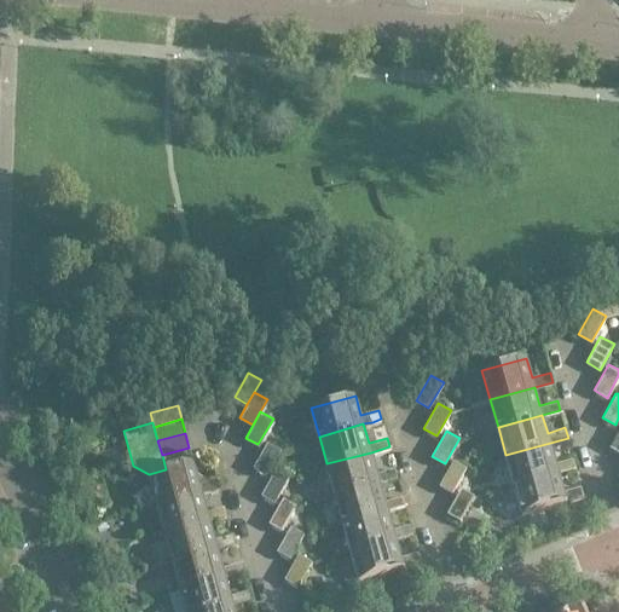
[(266,473),(267,471),(281,448),(267,440),(253,466),(266,473)]
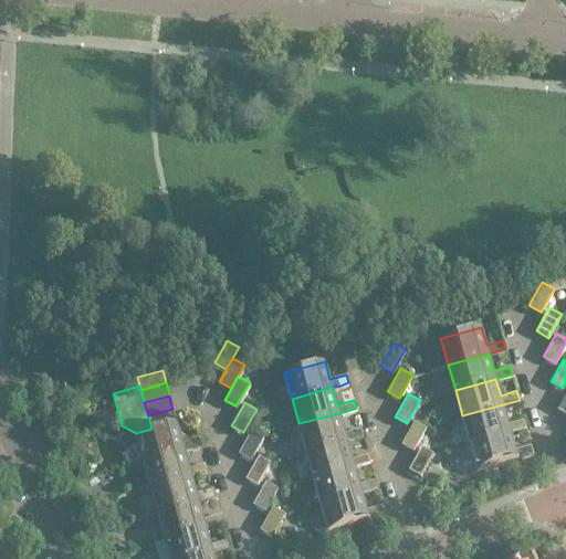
[(503,404),(462,415),(469,441),(510,430),(517,428),(526,425),(524,417),(507,421),(503,404)]
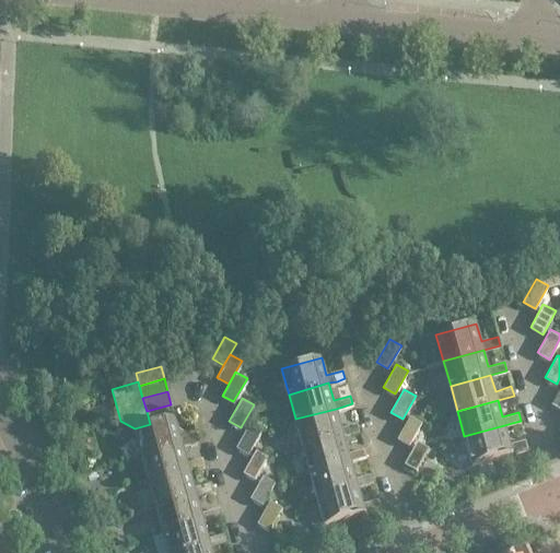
[(135,428),(141,454),(182,443),(197,438),(195,430),(179,435),(171,404),(147,411),(150,424),(135,428)]
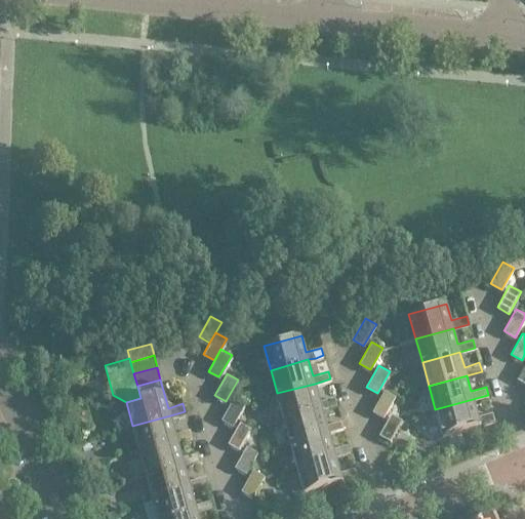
[(277,393),(283,417),(326,405),(337,403),(335,395),(319,399),(315,384),(277,393)]
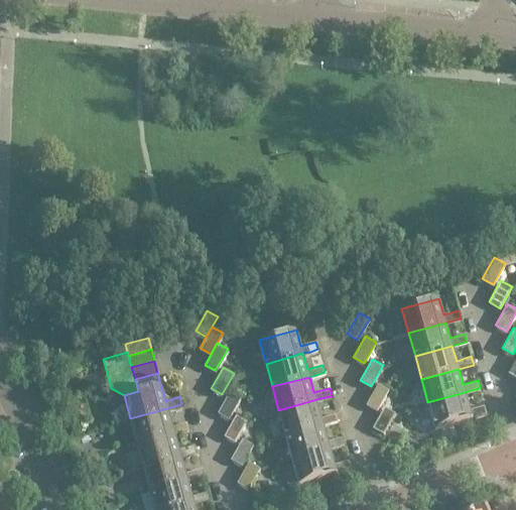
[(378,382),(366,403),(377,409),(389,389),(378,382)]
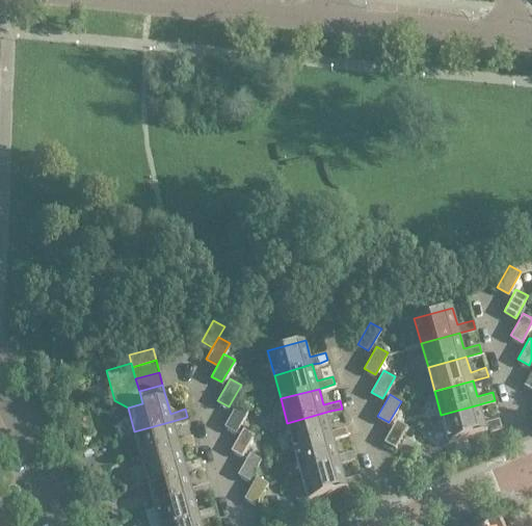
[(235,430),(236,428),(247,409),(237,401),(223,424),(235,430)]
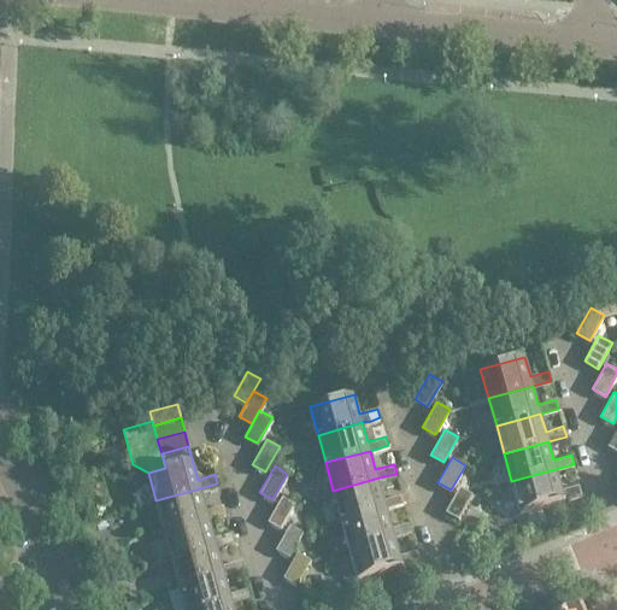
[(519,510),(582,492),(580,482),(562,487),(556,469),(511,481),(519,510)]
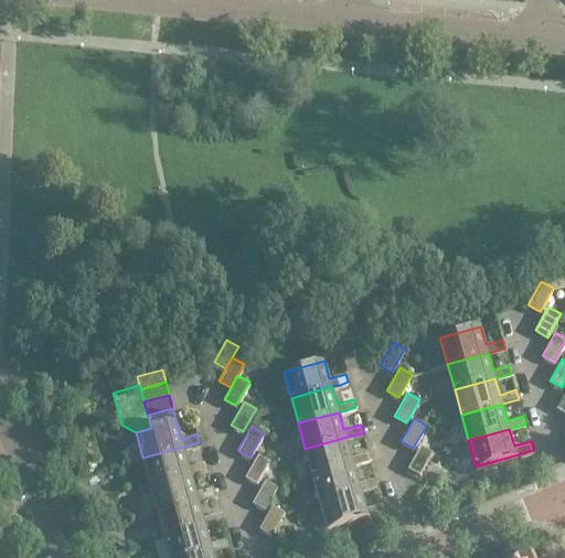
[(351,436),(305,449),(312,474),(353,463),(370,459),(368,451),(351,455),(350,451),(355,449),(351,436)]
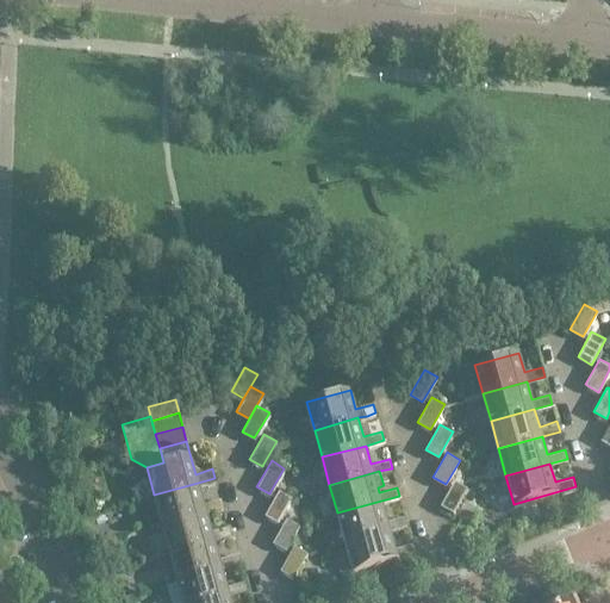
[(454,479),(441,504),(454,511),(467,486),(454,479)]
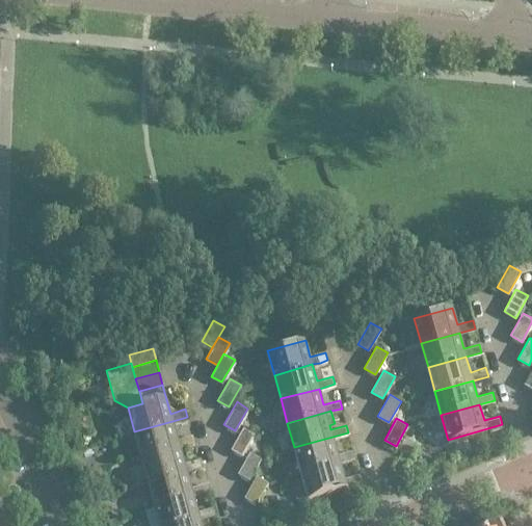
[(134,431),(140,455),(180,445),(194,441),(192,432),(178,438),(173,421),(134,431)]
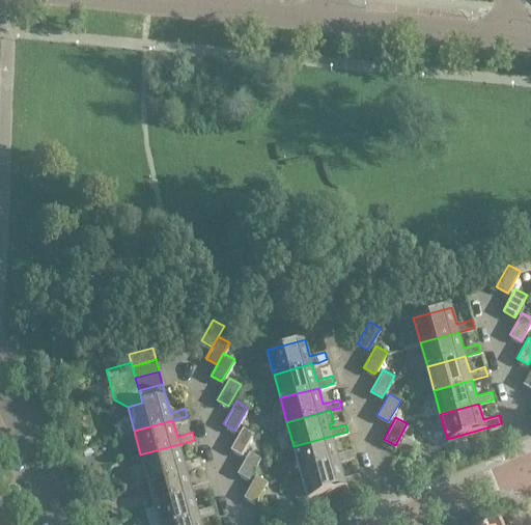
[(242,453),(243,451),(254,432),(243,425),(230,447),(242,453)]
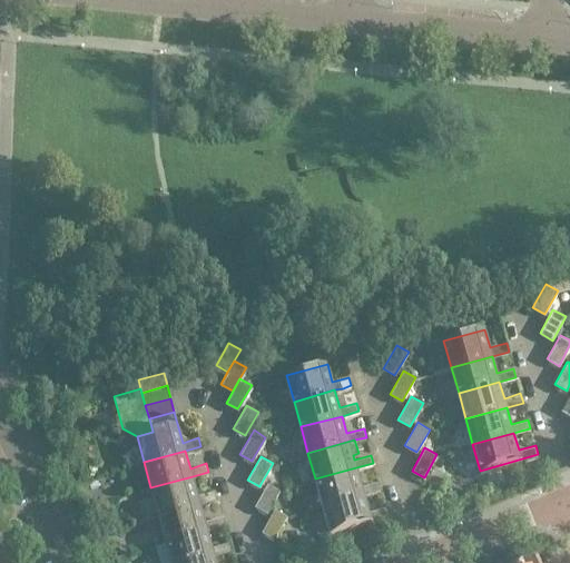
[(315,478),(322,504),(363,493),(372,492),(380,489),(377,481),(361,485),(356,467),(315,478)]
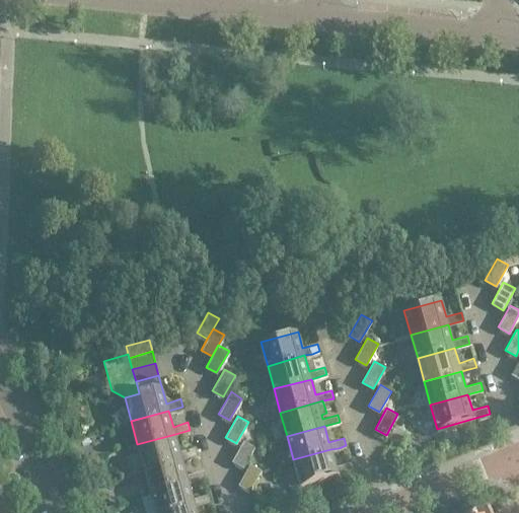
[(137,444),(144,467),(181,457),(197,453),(195,446),(179,450),(175,434),(137,444)]
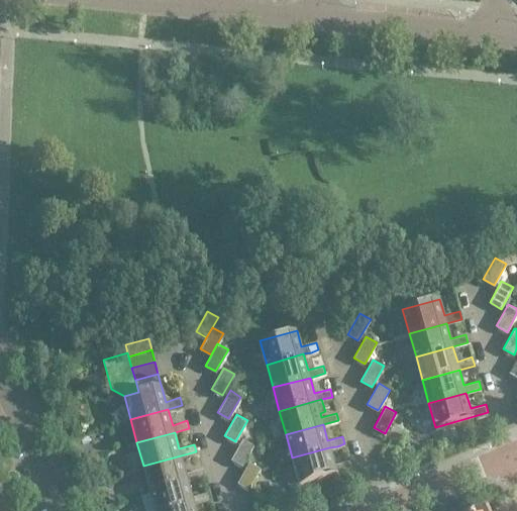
[(241,465),(242,464),(253,443),(242,437),(230,458),(241,465)]
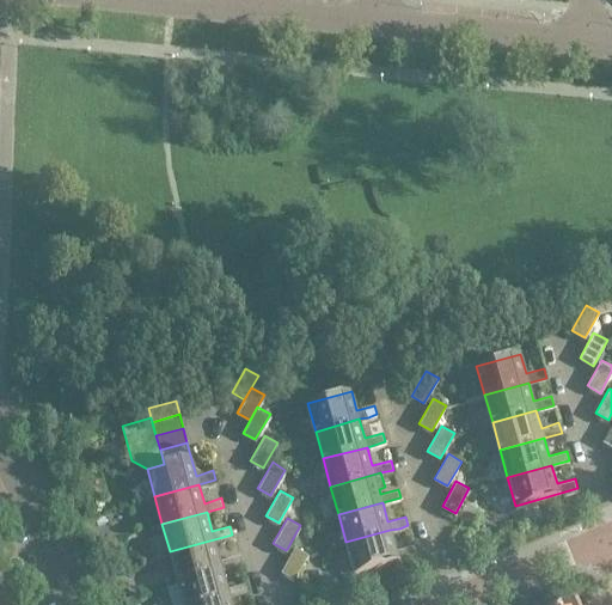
[(414,544),(404,547),(396,549),(390,530),(346,542),(354,570),(416,554),(414,544)]
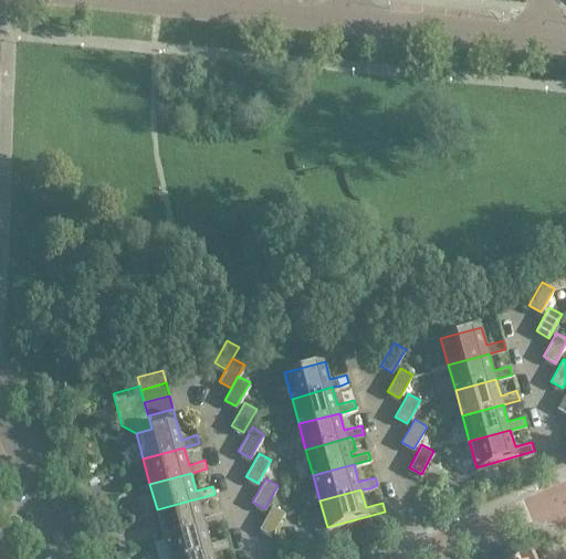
[(157,509),(164,535),(205,524),(221,519),(219,512),(202,516),(198,498),(157,509)]
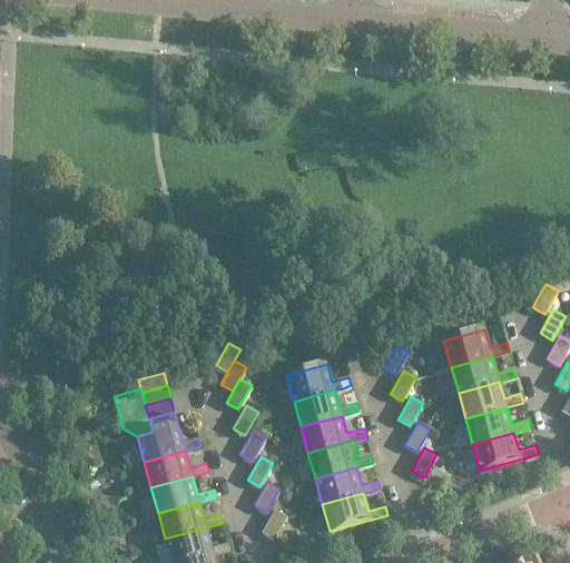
[(275,507),(272,513),(262,531),(274,537),(287,514),(275,507)]
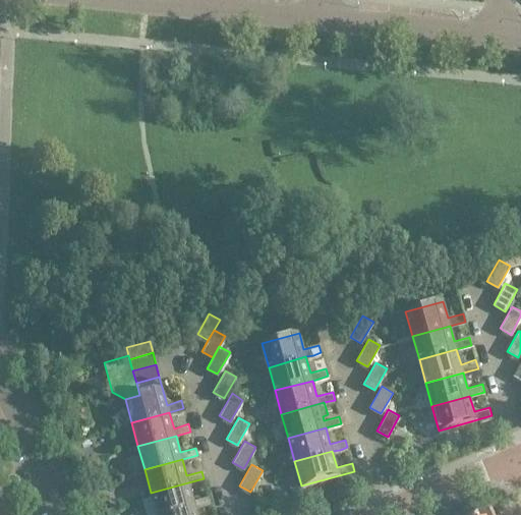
[(151,493),(157,514),(163,514),(195,507),(211,503),(209,495),(193,499),(188,482),(151,493)]
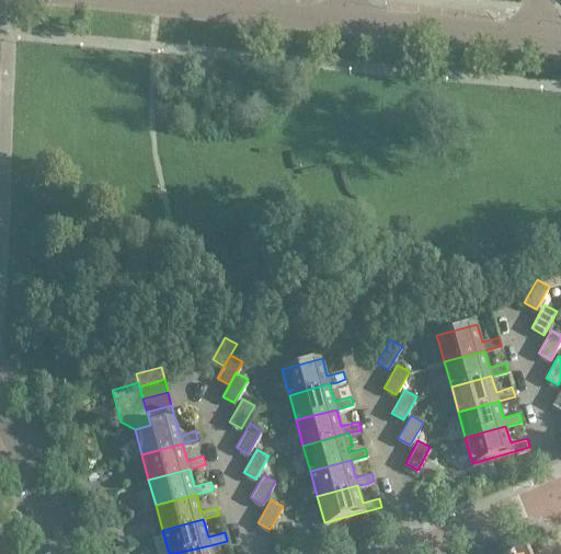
[(116,551),(121,550),(125,549),(123,541),(114,544),(116,551)]
